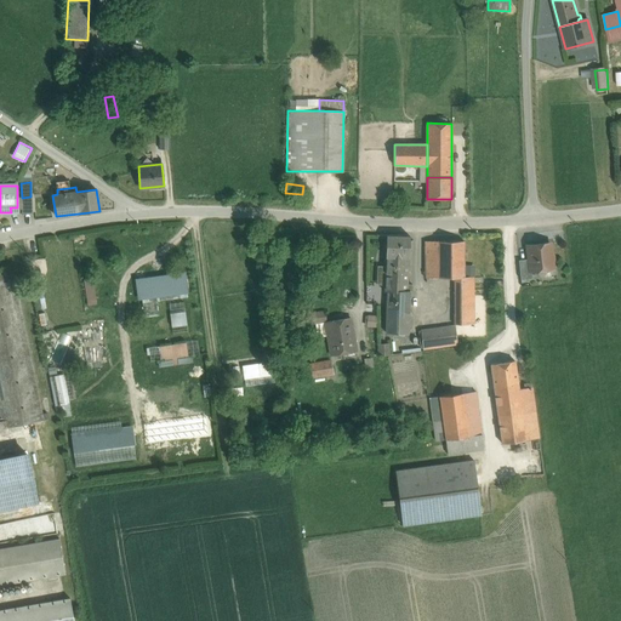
[(30,197),(22,198),(22,214),(32,212),(30,197)]
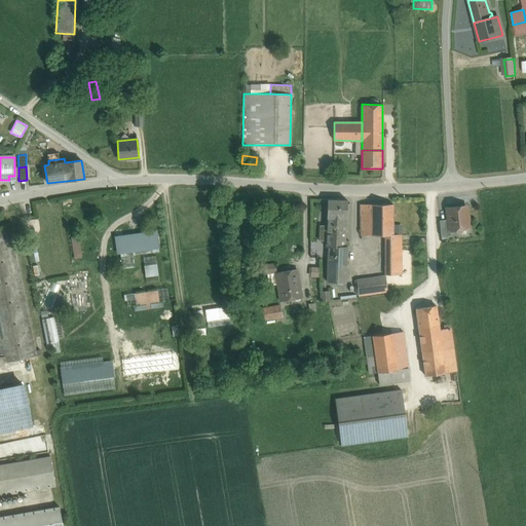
[(347,200),(328,199),(326,247),(328,247),(344,247),(347,247),(347,248),(348,248),(349,241),(345,240),(347,200)]
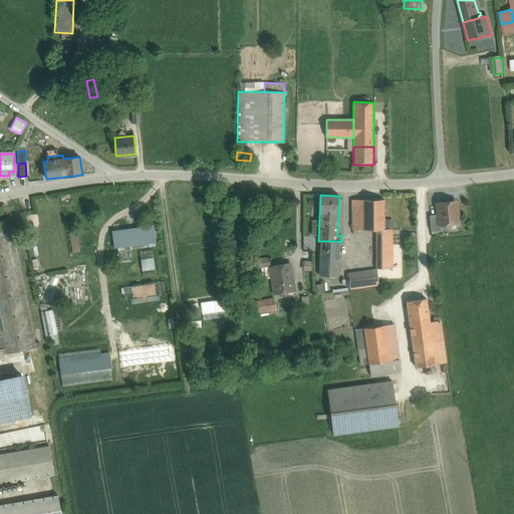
[(361,200),(351,200),(351,230),(361,230),(361,200)]
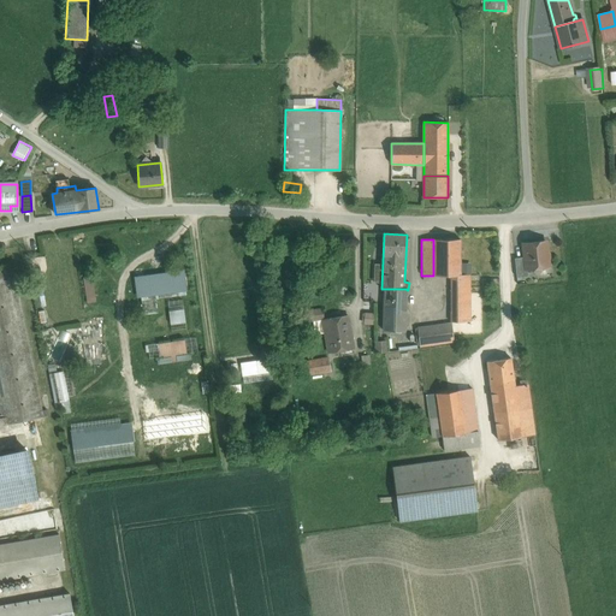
[(460,240),(433,240),(433,276),(450,276),(460,276),(460,274),(460,240)]
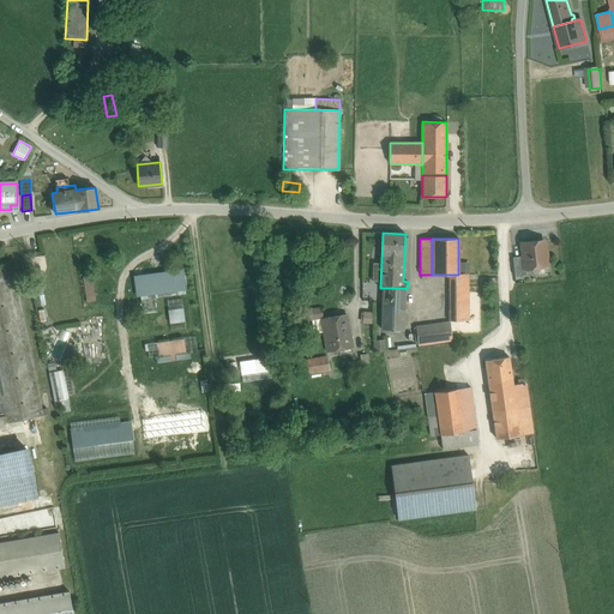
[(543,240),(522,242),(523,256),(524,268),(525,268),(546,265),(546,259),(547,257),(547,253),(545,251),(543,240)]
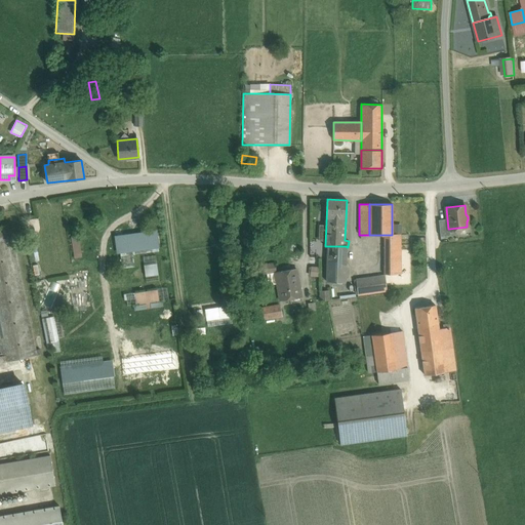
[(447,218),(438,219),(440,236),(449,235),(449,229),(448,229),(447,218)]
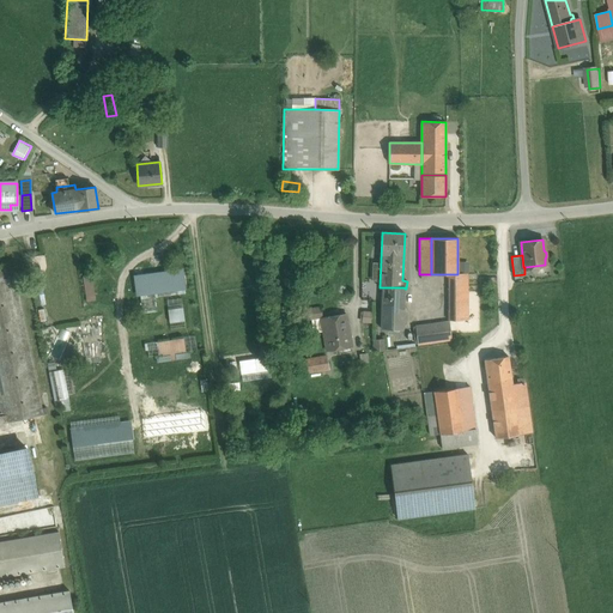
[(12,263),(0,265),(0,407),(2,417),(42,408),(38,394),(12,265),(12,263)]
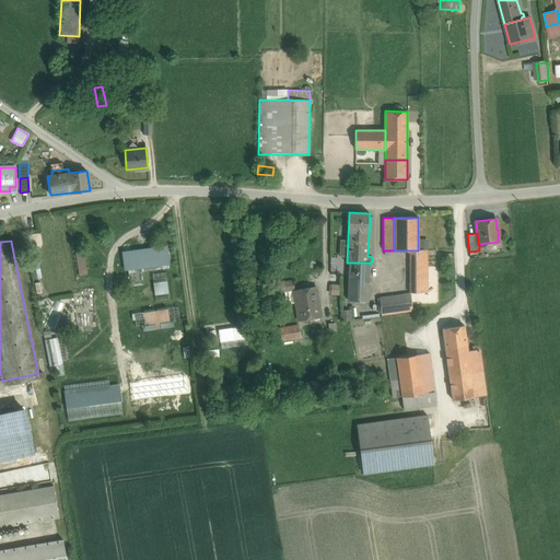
[(418,249),(418,251),(409,251),(410,293),(428,293),(427,249),(418,249)]
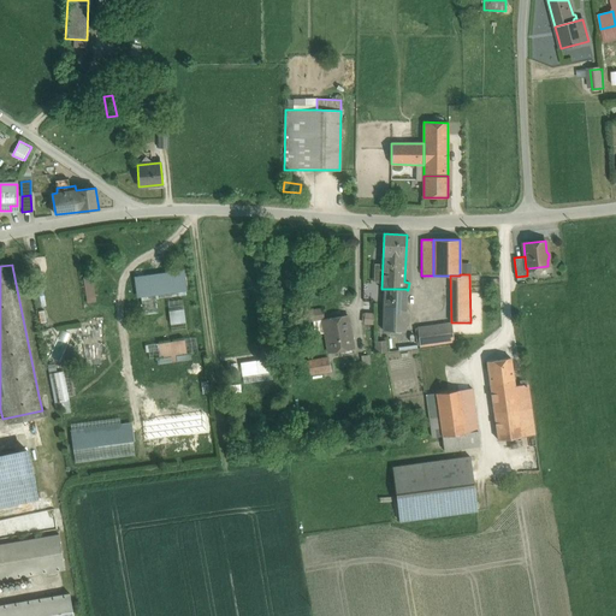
[(88,302),(96,301),(93,278),(84,279),(88,302)]
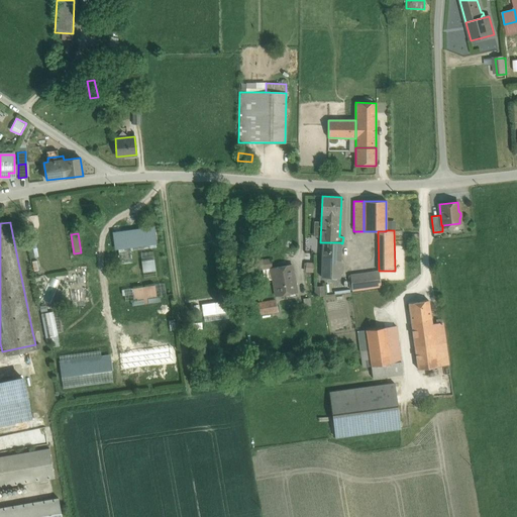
[(35,238),(27,239),(30,255),(38,254),(35,238)]
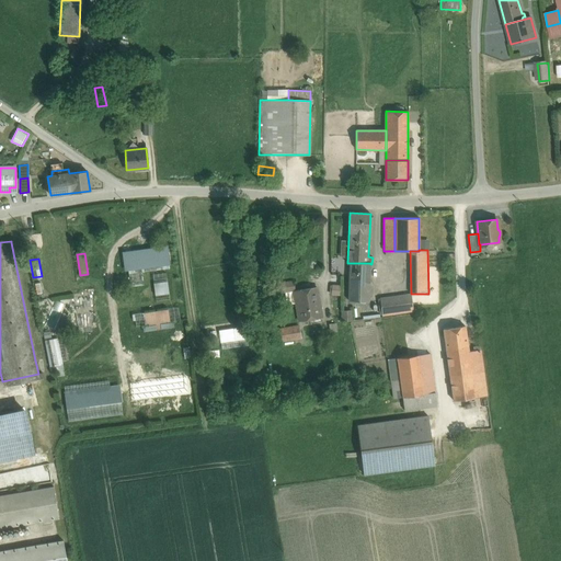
[(367,263),(350,263),(348,301),(369,301),(370,264),(370,263),(367,263)]
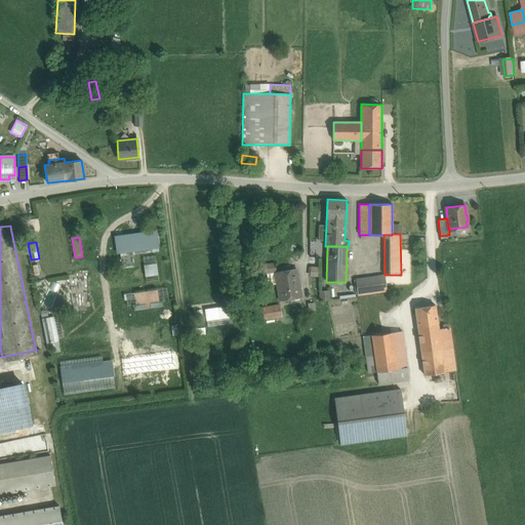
[(157,254),(144,256),(146,276),(159,274),(157,254)]
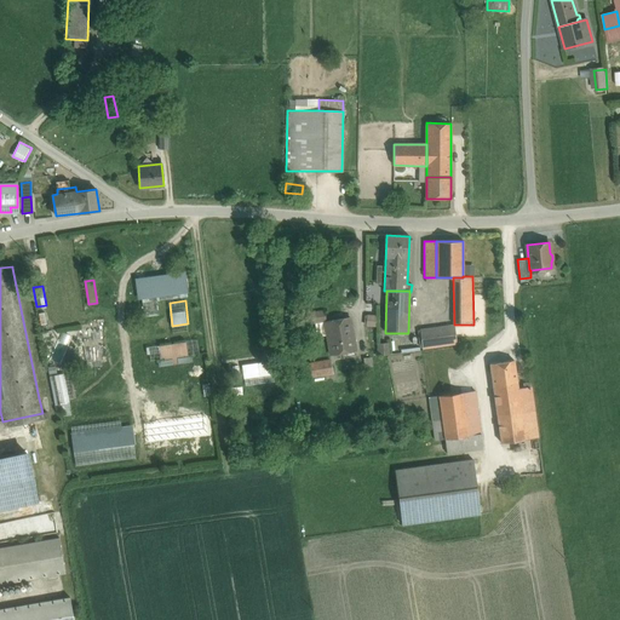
[(323,311),(304,314),(305,325),(325,321),(323,311)]
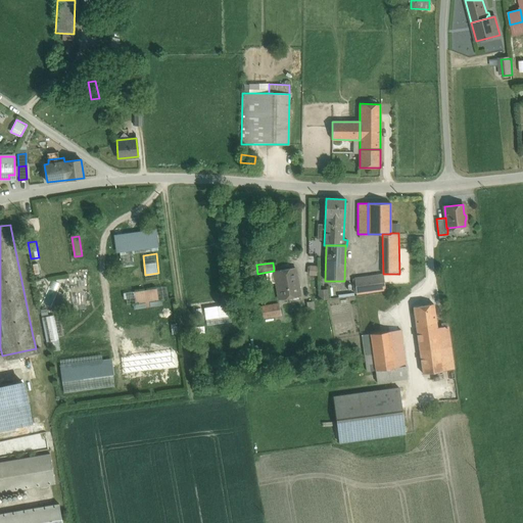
[(318,267),(307,267),(307,275),(318,275),(318,267)]
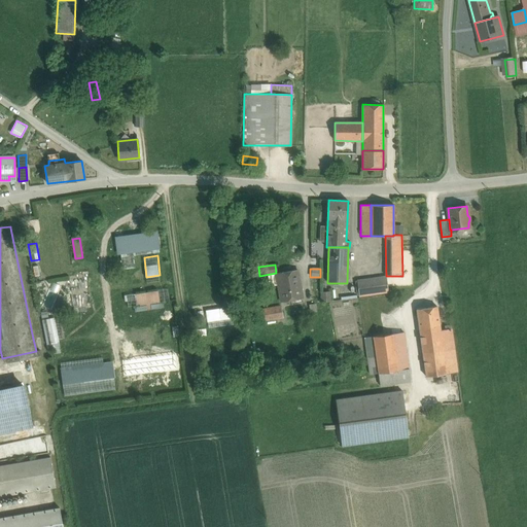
[(297,271),(276,274),(281,302),(302,297),(297,271)]
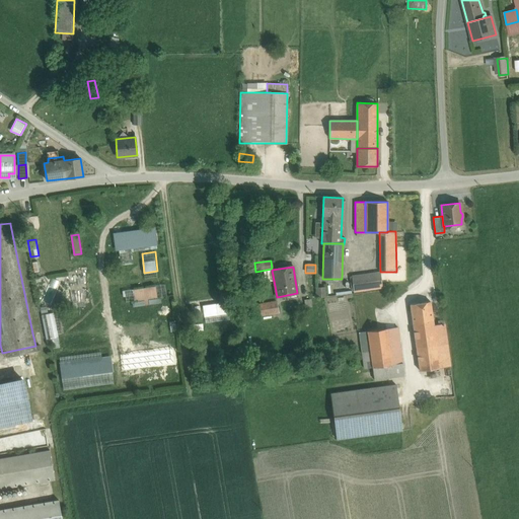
[(380,273),(352,277),(354,292),(382,288),(380,273)]
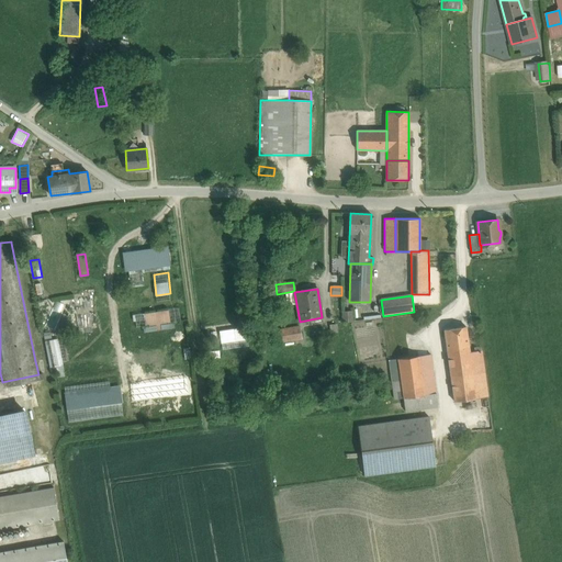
[(146,312),(147,324),(171,321),(169,308),(146,312)]
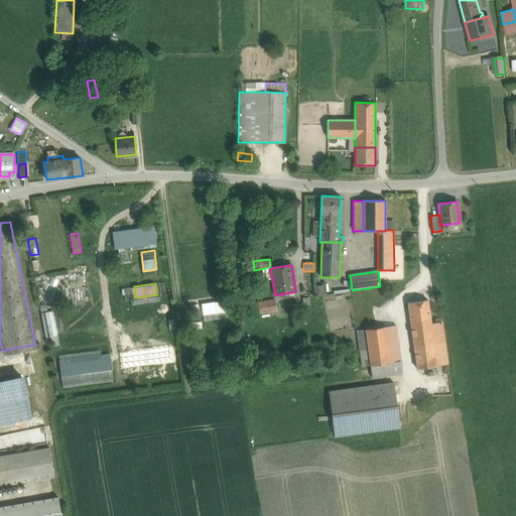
[(323,286),(314,286),(315,295),(324,294),(323,286)]
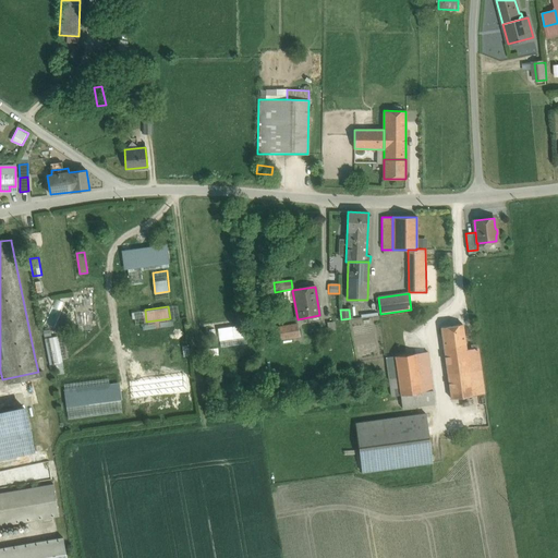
[(223,326),(225,335),(242,332),(241,324),(223,326)]
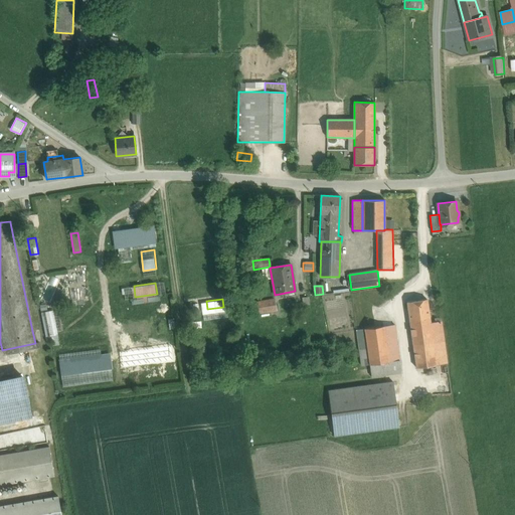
[(274,300),(253,303),(254,313),(276,310),(274,300)]
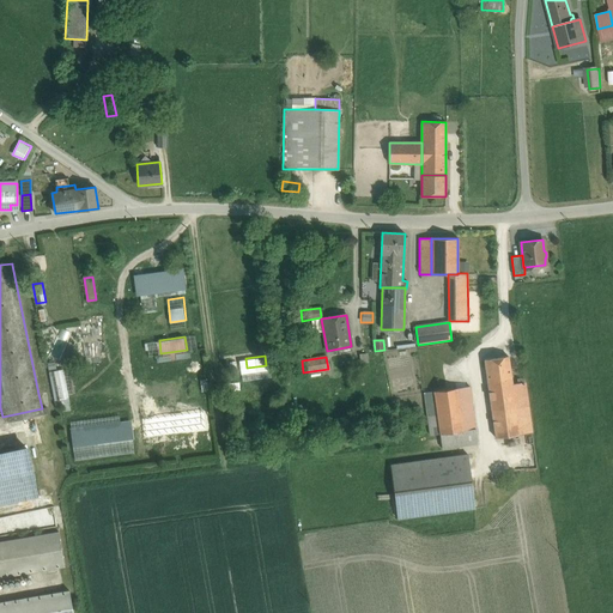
[(508,357),(485,360),(487,381),(511,377),(508,357)]
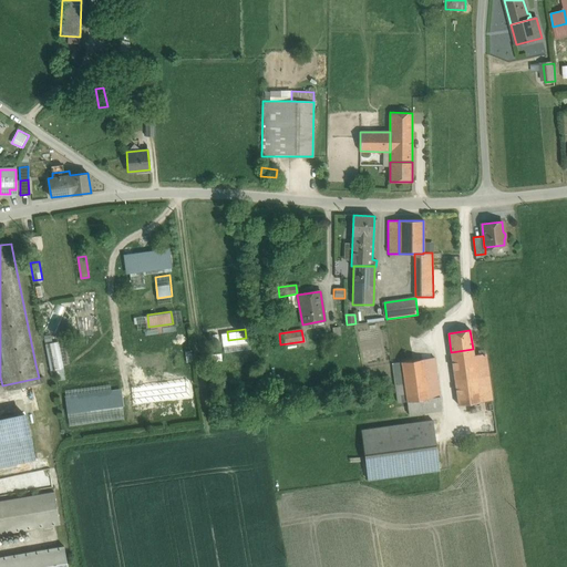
[(473,349),(451,352),(459,405),(492,401),(485,353),(474,356),(473,349)]
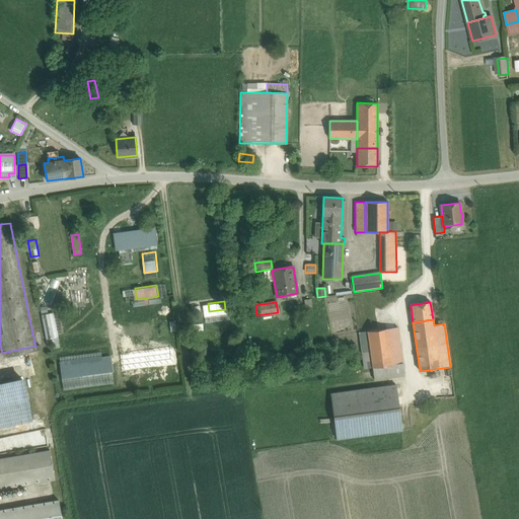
[(397,327),(387,328),(392,365),(402,364),(397,327)]
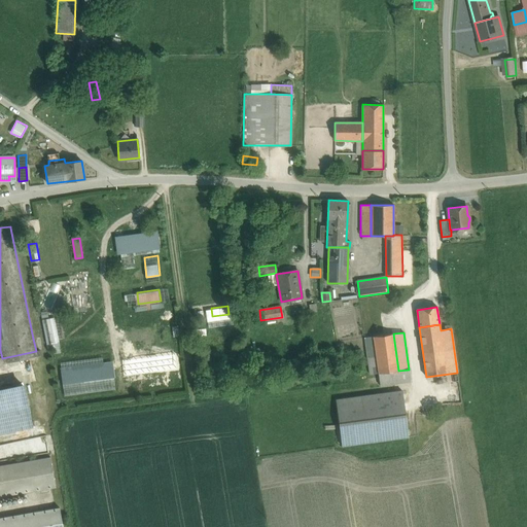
[(393,334),(373,337),(378,374),(398,371),(393,334)]
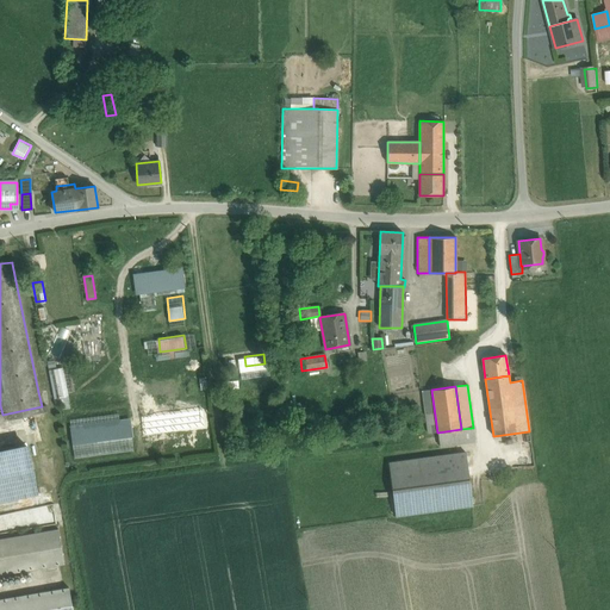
[(431,390),(422,391),(428,434),(437,433),(431,390)]
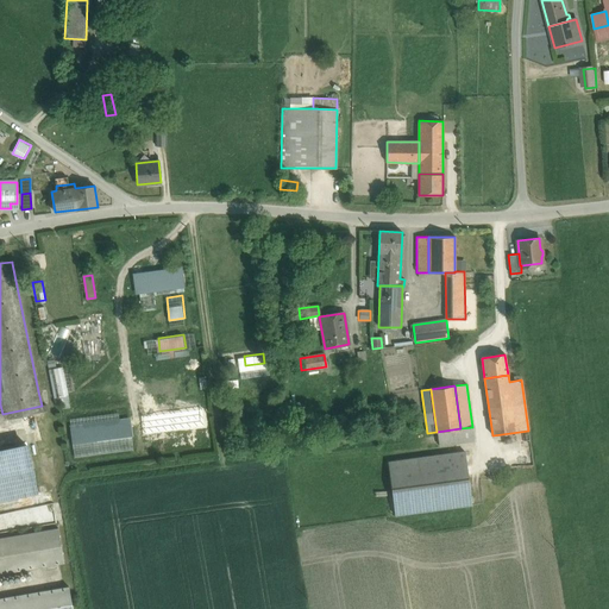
[(38,391),(42,406),(48,405),(45,390),(38,391)]
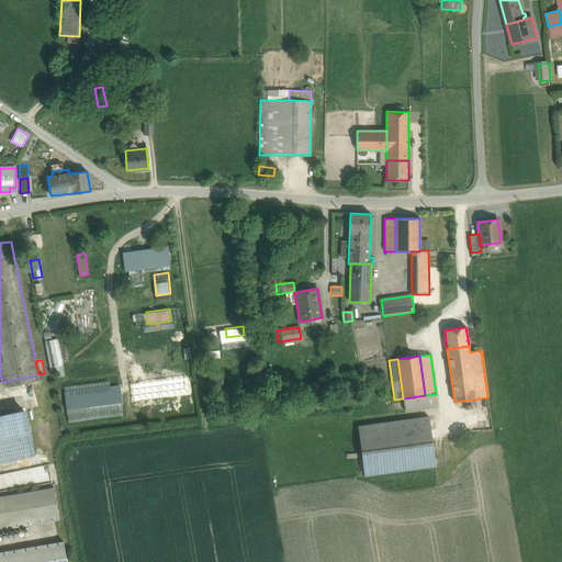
[(54,377),(63,375),(60,364),(52,366),(54,377)]
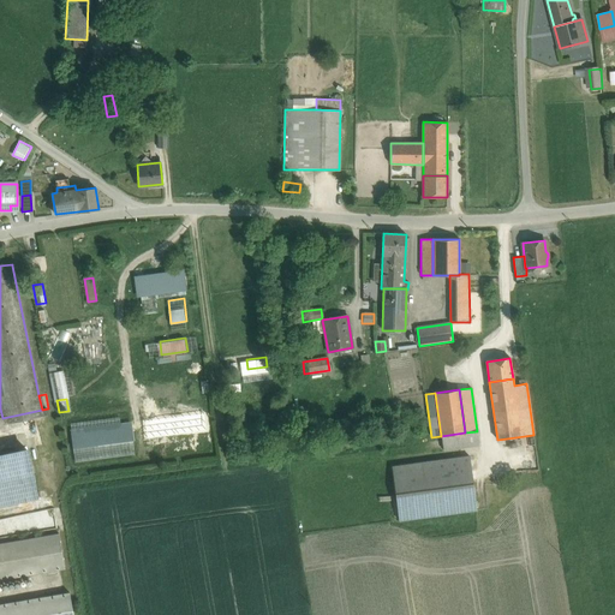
[(3,418),(4,425),(43,417),(42,410),(3,418)]
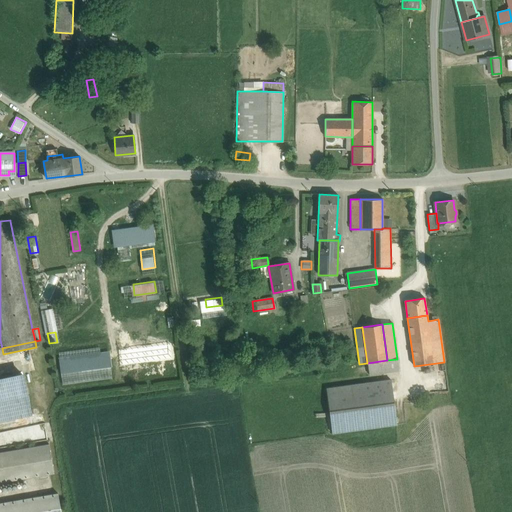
[(101,347),(59,352),(63,383),(114,377),(111,350),(101,351),(101,347)]
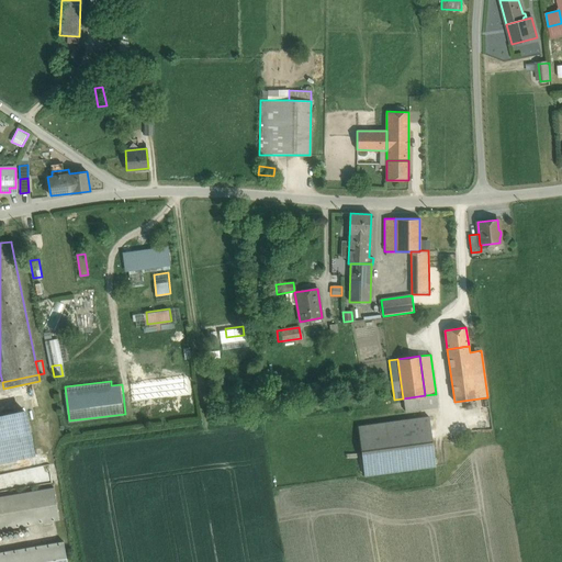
[(425,395),(403,398),(405,412),(437,407),(436,394),(425,395)]
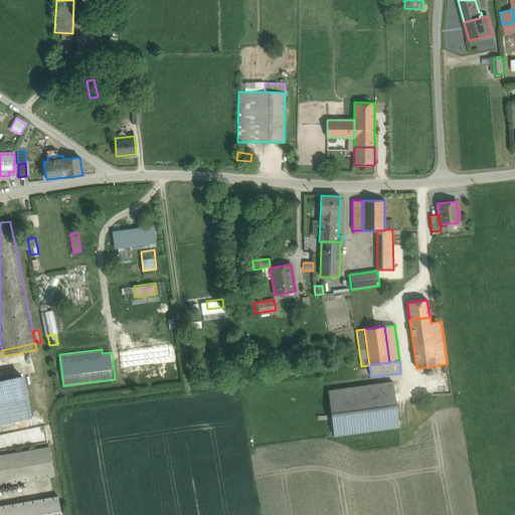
[(23,378),(0,382),(0,423),(31,417),(23,378)]
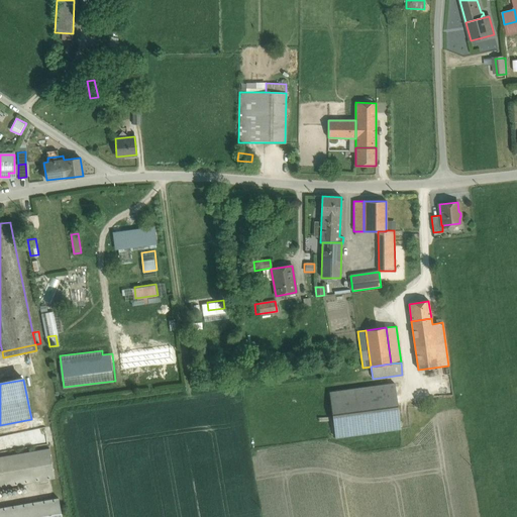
[(395,383),(329,392),(335,437),(401,429),(395,383)]
